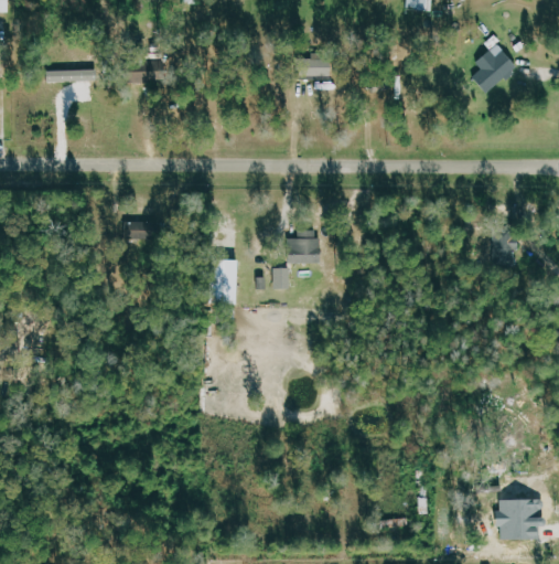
[(405,0),(405,9),(430,10),(430,0),(405,0)]
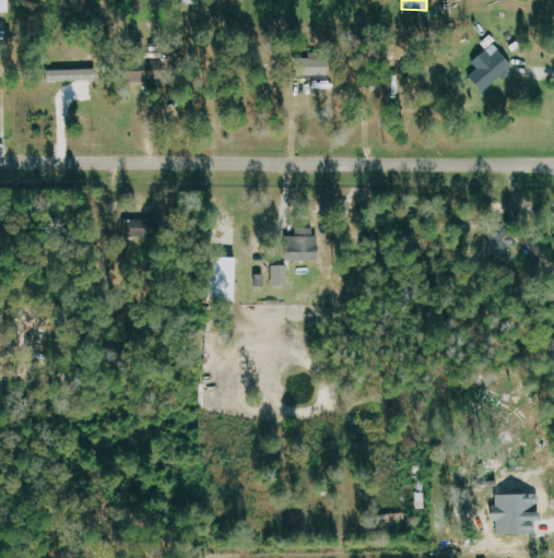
[(511,64),(491,43),(470,62),(474,68),(467,76),(482,93),(511,64)]
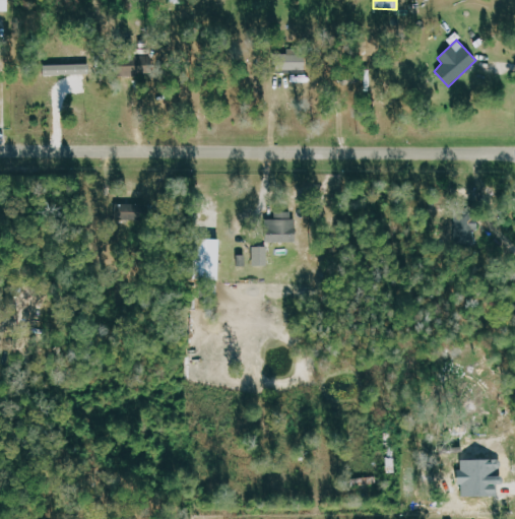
[(113,204),(112,221),(141,221),(142,204),(113,204)]
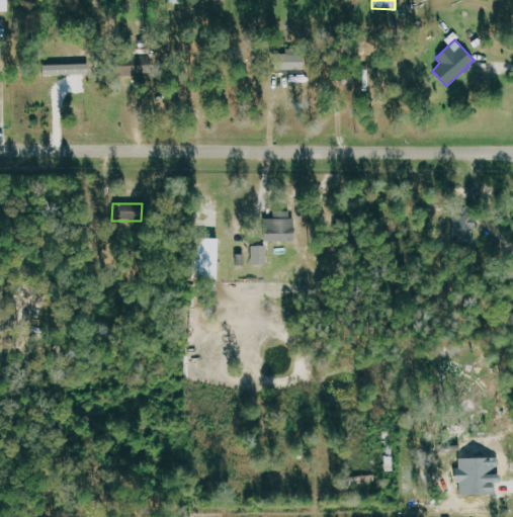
[(268,240),(291,241),(292,207),(269,206),(268,240)]
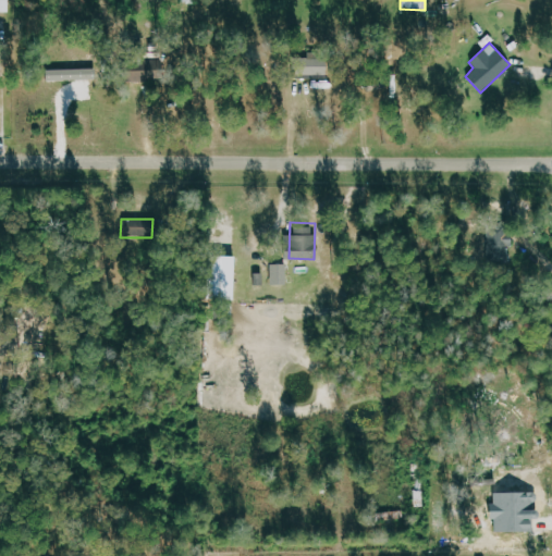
[(512,231),(485,232),(486,262),(512,262),(512,231)]
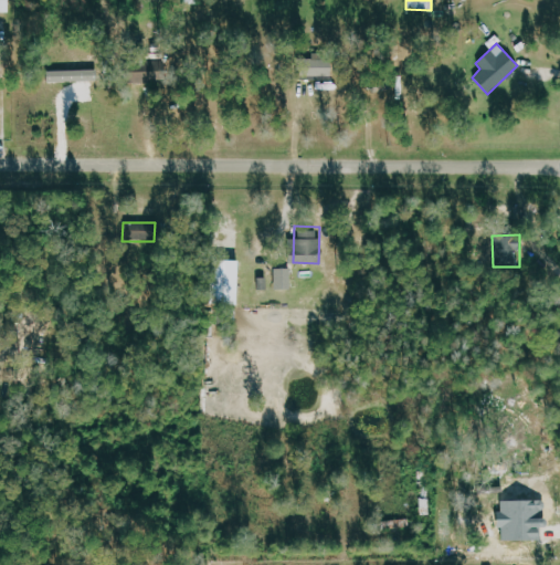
[(289,268),(273,268),(274,289),(289,289),(289,268)]
